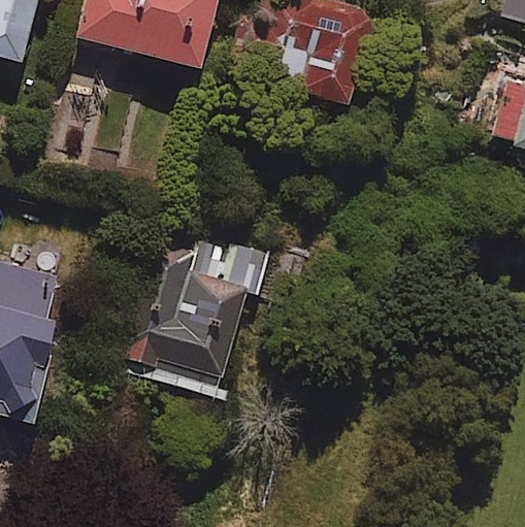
[(0,0),(0,55),(21,61),(38,0),(0,0)]
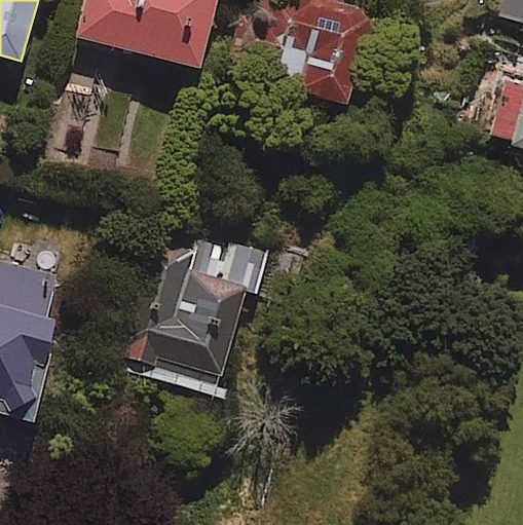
[(219,0),(87,0),(78,35),(198,70),(219,0)]
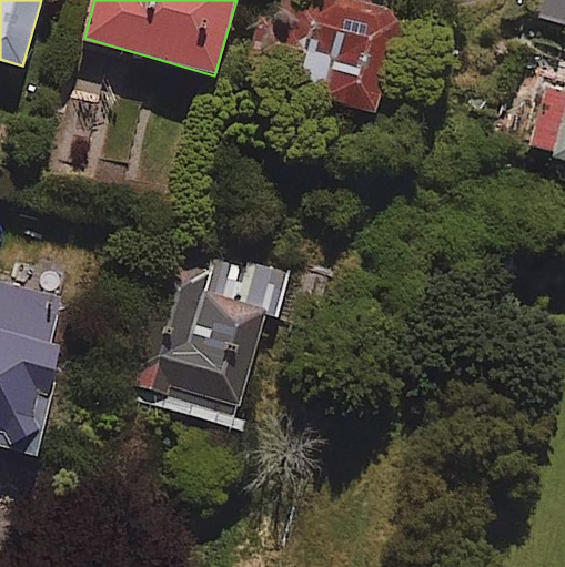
[(406,16),(347,0),(275,0),(263,46),(302,56),(294,87),(382,110),(406,16)]
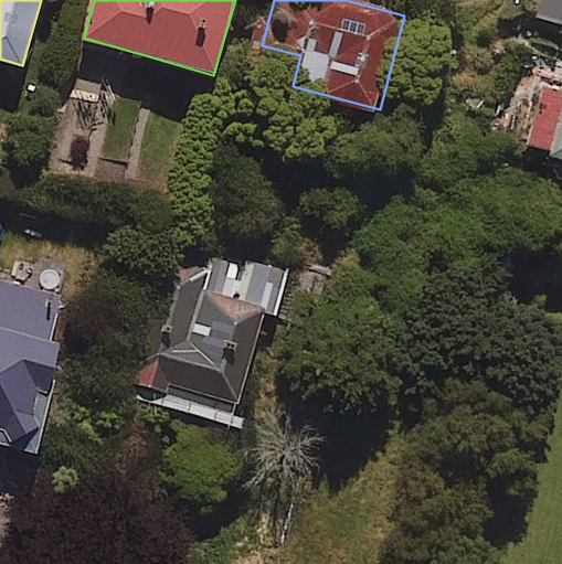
[(561,92),(542,87),(526,148),(561,157),(561,92)]
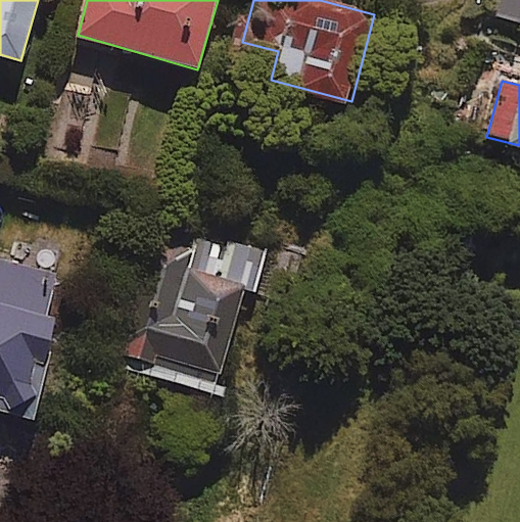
[(267,256),(156,223),(117,353),(218,384),(246,288),(256,291),(267,256)]
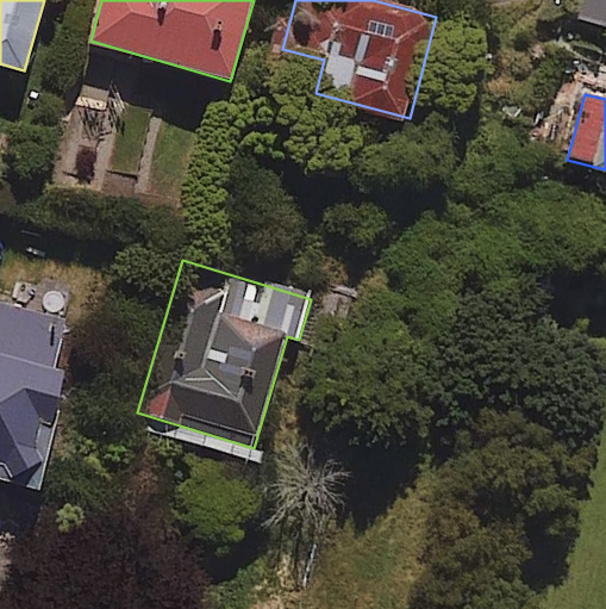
[(0,477),(38,488),(72,370),(60,366),(73,319),(62,316),(69,289),(25,277),(16,309),(0,303),(0,477)]
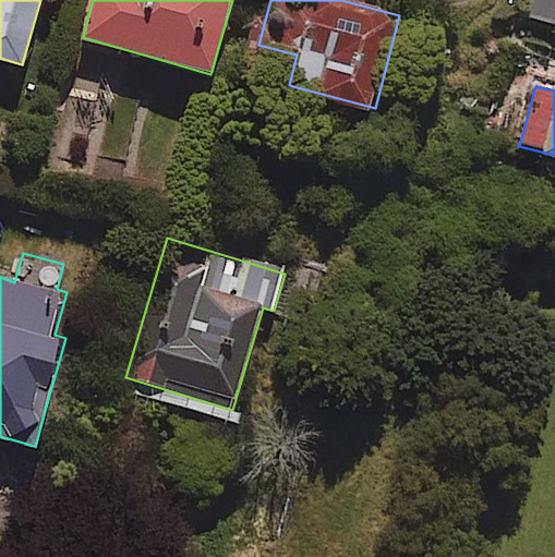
All buildings are outlined.
